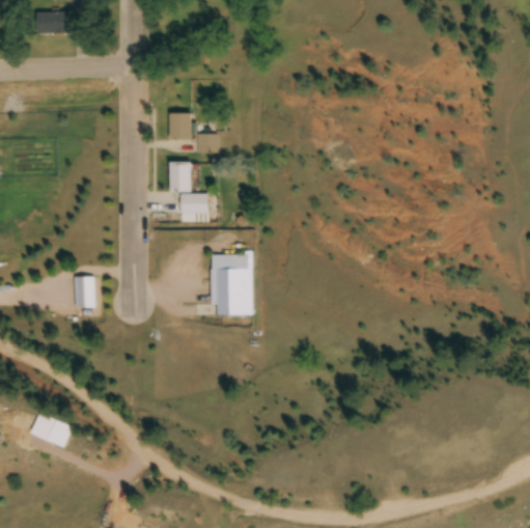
[(35,11),(35,33),(68,33),(68,11),(35,11)]
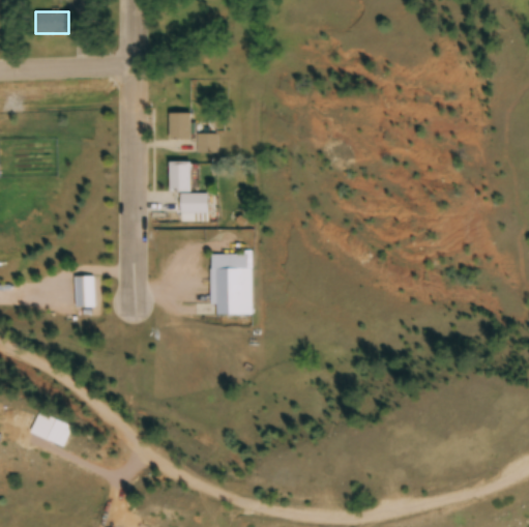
[(190,140),(190,113),(170,113),(170,140),(190,140)]
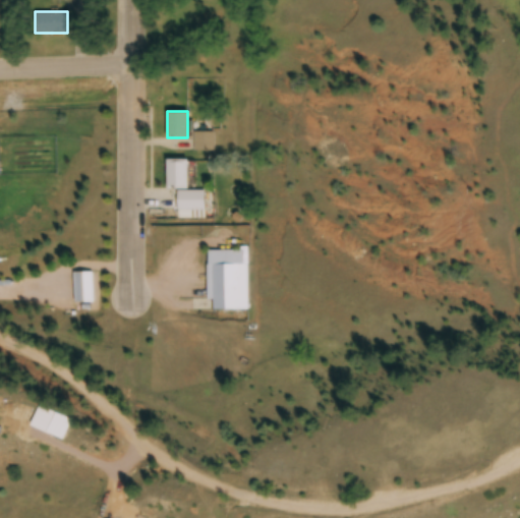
[(214,150),(214,131),(194,131),(194,150),(214,150)]
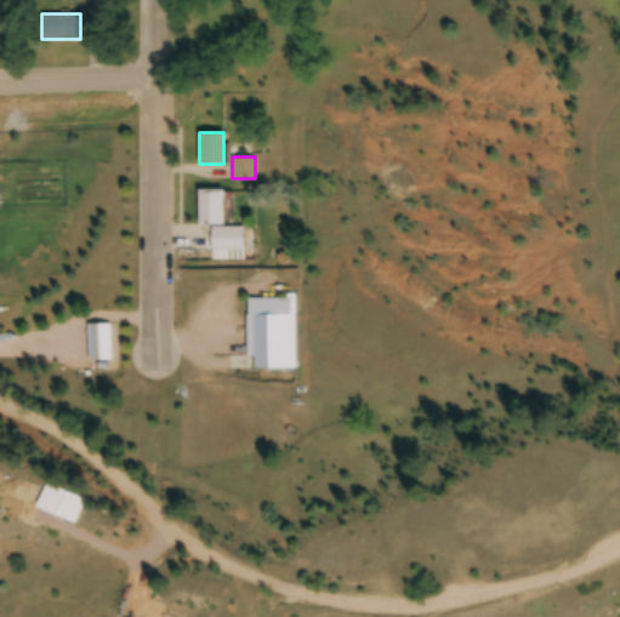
[(242,249),(242,226),(225,226),(225,189),(199,189),(198,223),(211,223),(211,247),(242,249)]
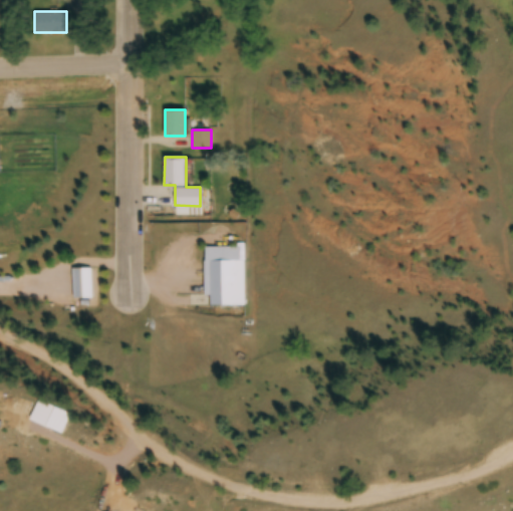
[(205,303),(243,303),(243,246),(205,246),(205,303)]
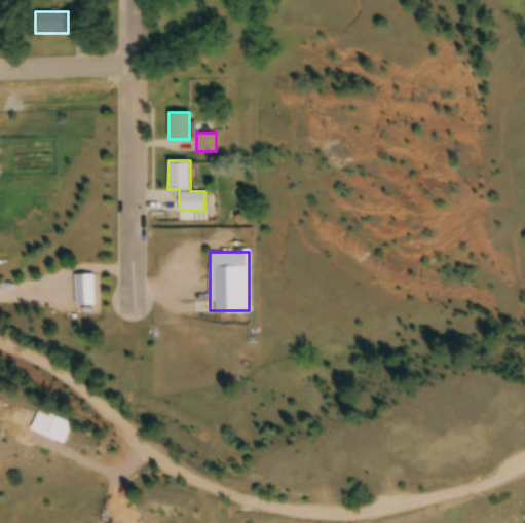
[(94,274),(74,274),(74,304),(94,304),(94,274)]
